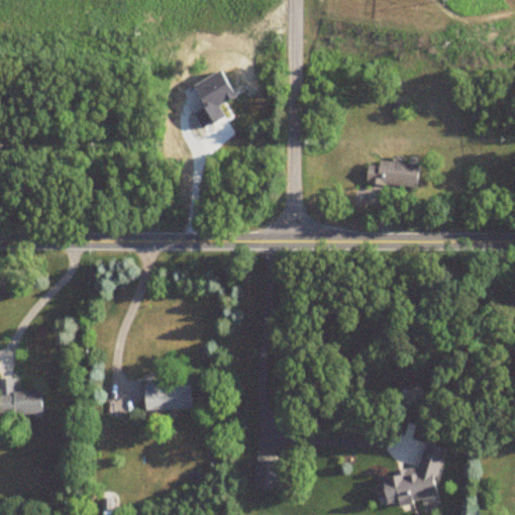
[(368,181),(418,187),(420,163),(380,159),(380,164),(370,162),(368,181)]
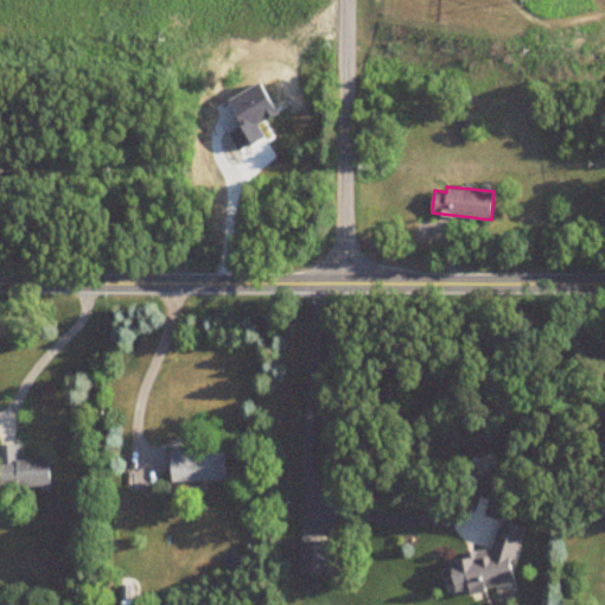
[(0,443),(0,485),(49,485),(49,457),(20,457),(20,443),(0,443)]
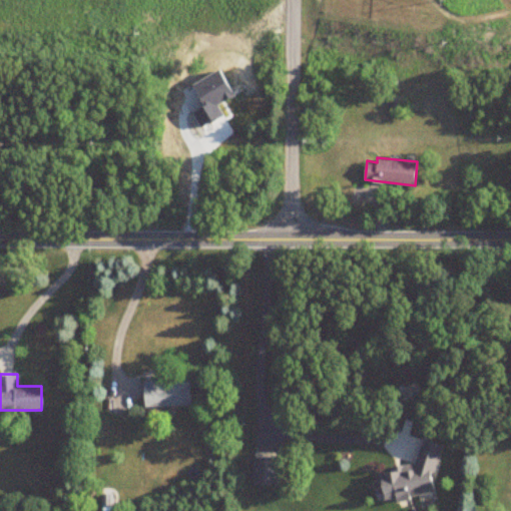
[(143,379),(143,405),(190,405),(190,379),(143,379)]
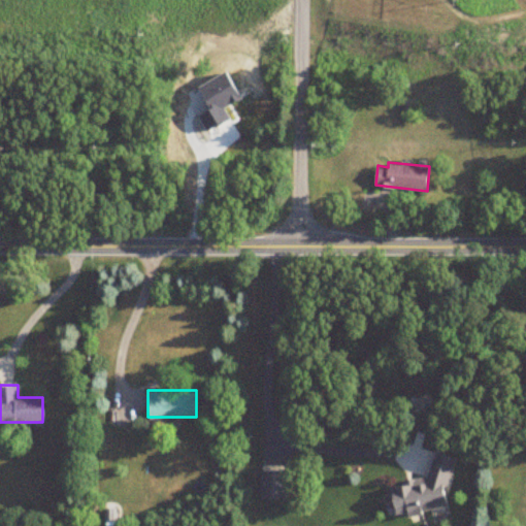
[(445,453),(430,455),(433,475),(391,482),(392,491),(385,492),(388,514),(452,505),(445,453)]
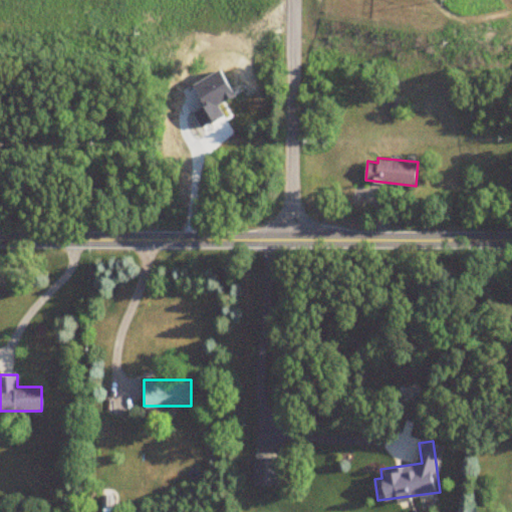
[(254,483),(278,483),(278,458),(254,458),(254,483)]
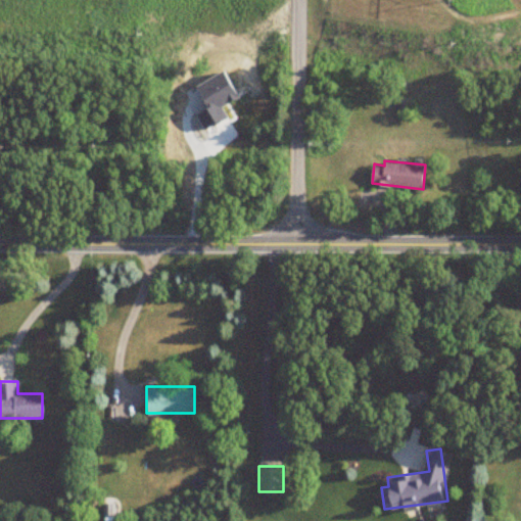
[(114,504),(104,504),(104,517),(114,517),(114,504)]
